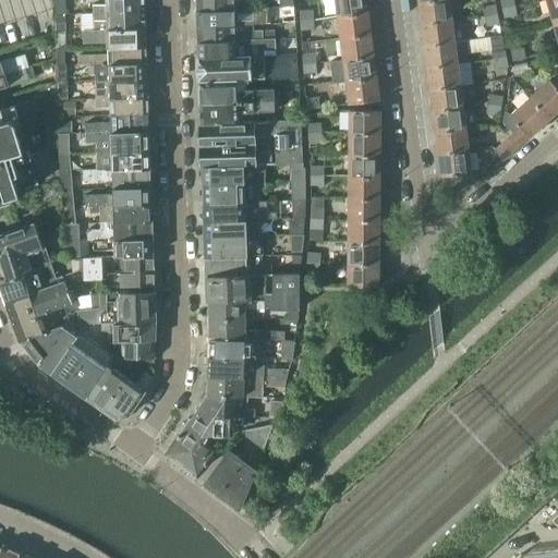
[(55,0),(56,14),(64,14),(63,0),(55,0)]
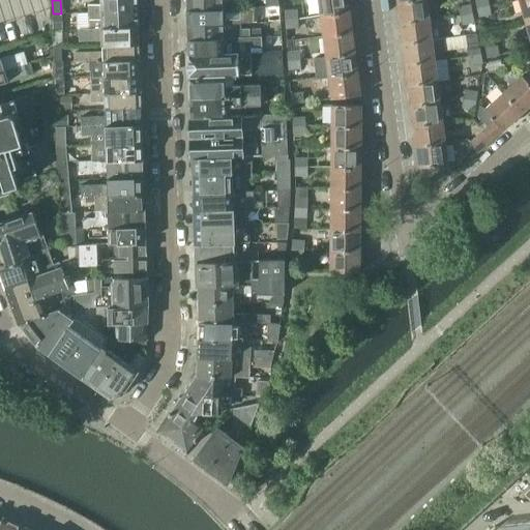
[(87,5),(88,12),(137,10),(136,0),(99,0),(100,4),(87,5)]
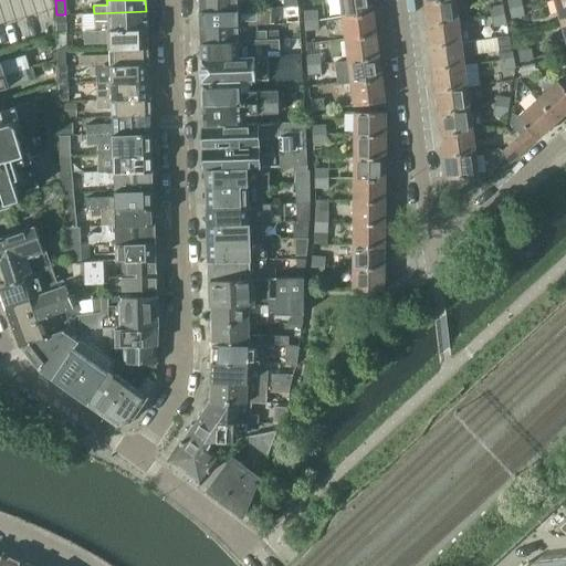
[(198,0),(199,11),(258,8),(258,0),(238,1),(238,0),(198,0)]
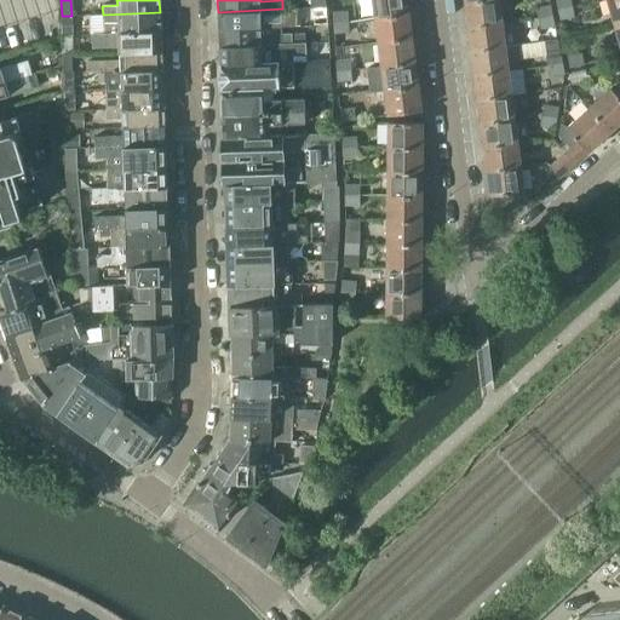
[(325,0),(311,0),(314,26),(327,26),(326,7),(325,0)]
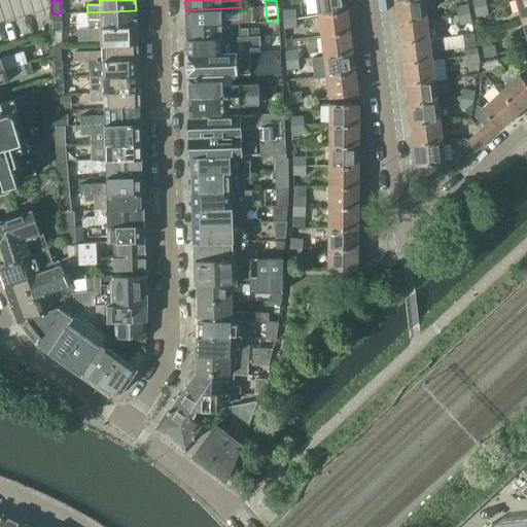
[(316,0),(319,16),(347,12),(345,0),(316,0)]
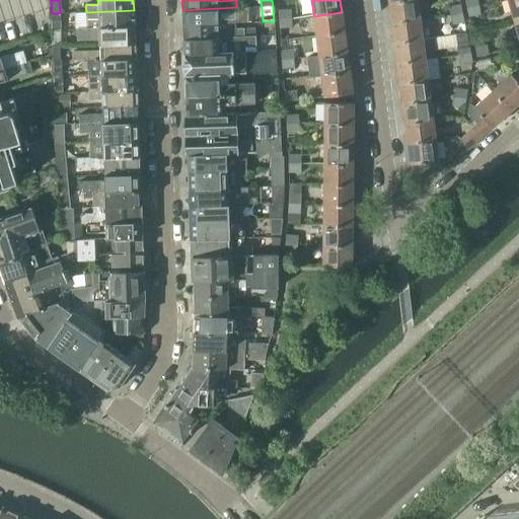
[(410,0),(389,3),(392,23),(420,20),(417,0),(410,0)]
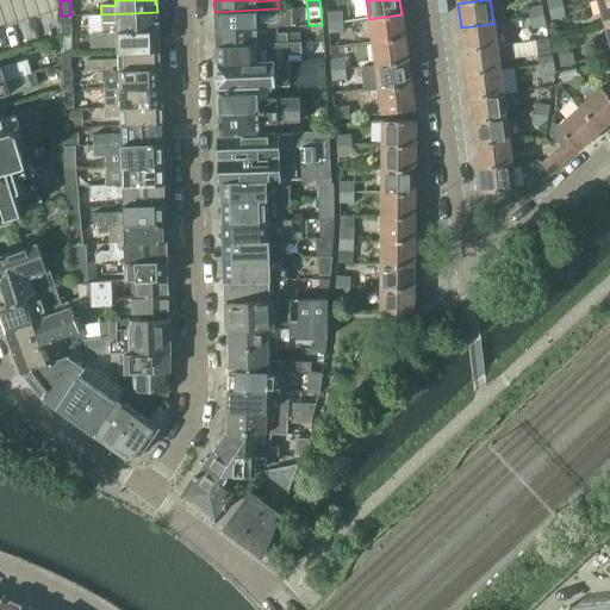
[(609,0),(597,0),(604,25),(609,23),(609,0)]
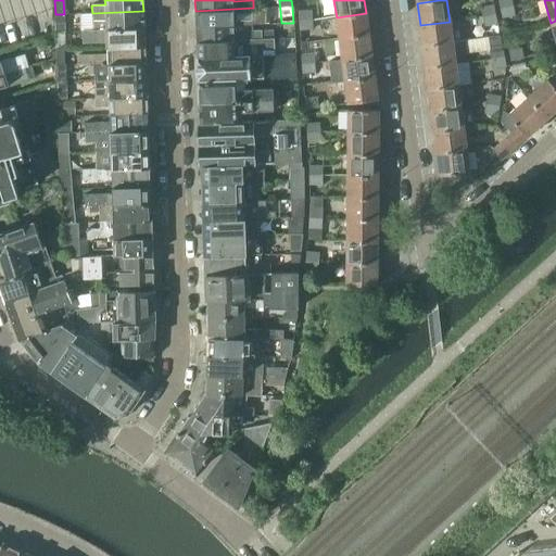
[(481,8),(482,16),(495,14),(493,4),(481,8)]
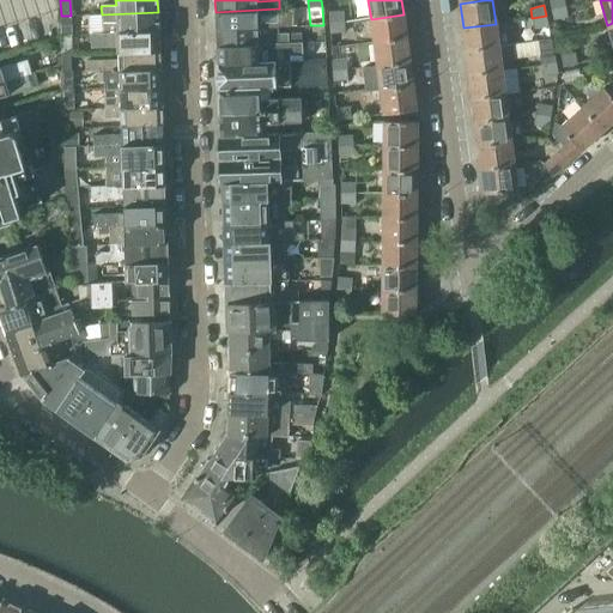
[(565,6),(551,8),(553,19),(566,17),(565,6)]
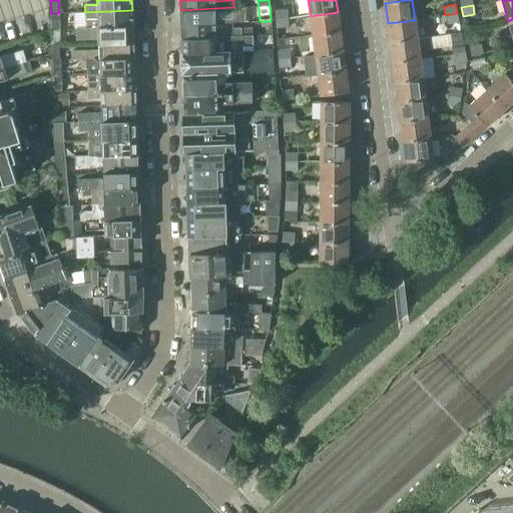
[(181,25),(232,22),(234,22),(234,16),(240,15),(239,7),(233,7),(180,10),(181,25)]
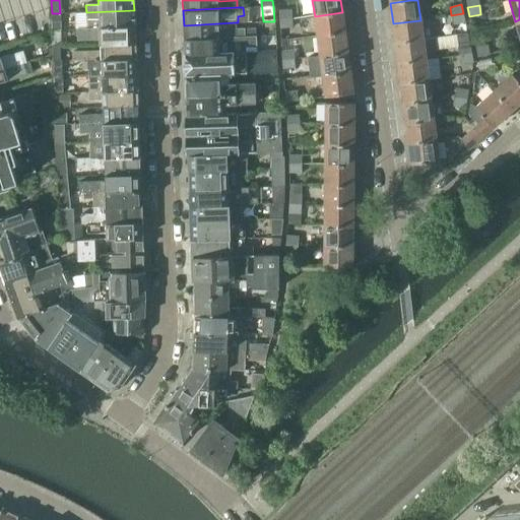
[(279,10),(279,18),(291,18),(291,9),(279,10)]
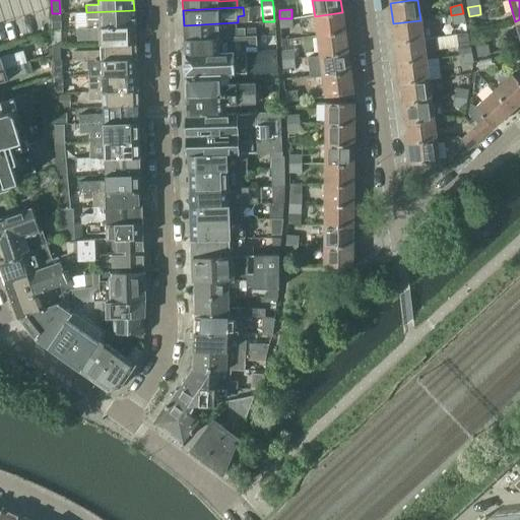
[(86,19),(86,28),(100,27),(135,26),(134,10),(86,12),(86,19)]
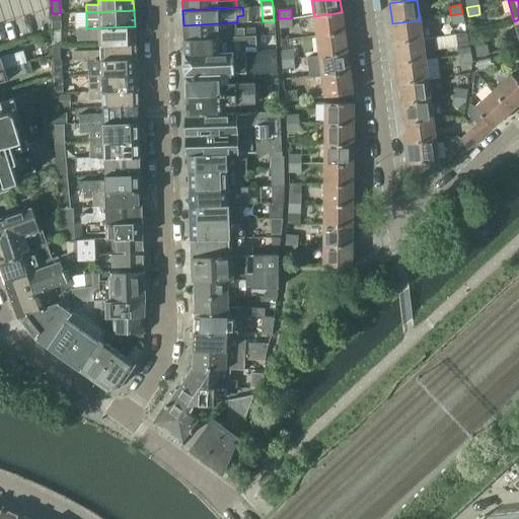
[(314,16),(316,35),(345,32),(342,12),(314,16)]
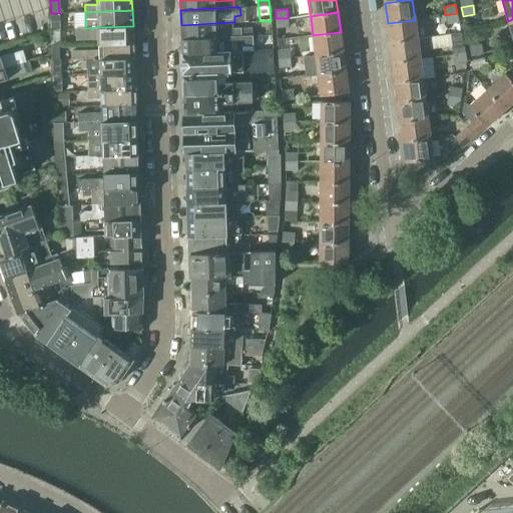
[(457,13),(445,15),(447,24),(459,21),(457,13)]
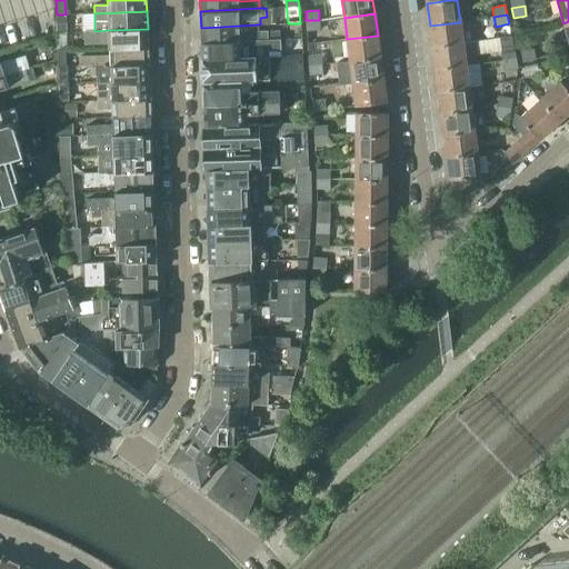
[(319,20),(306,20),(307,30),(320,29),(319,20)]
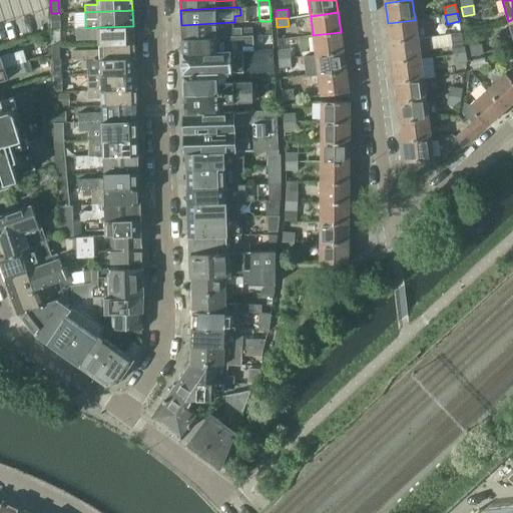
[(388,23),(390,43),(418,38),(415,20),(388,23)]
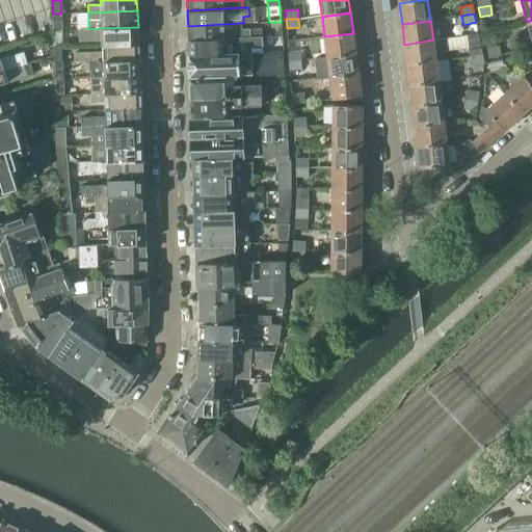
[(188,26),(188,41),(262,36),(262,29),(249,30),(249,29),(241,29),(241,23),(188,26)]
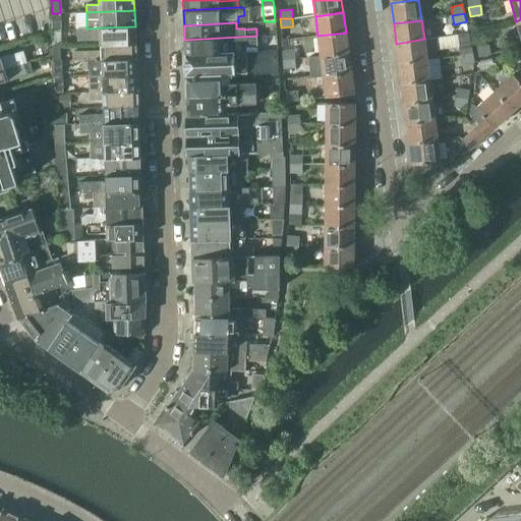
[(100,44),(100,45),(135,43),(135,26),(100,27),(87,29),(77,29),(77,41),(99,40),(99,44),(100,44)]
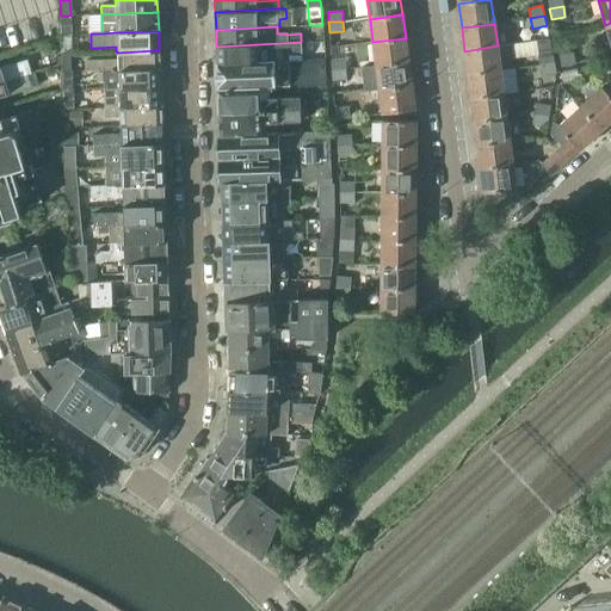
[(372,42),(376,66),(408,62),(406,38),(372,42)]
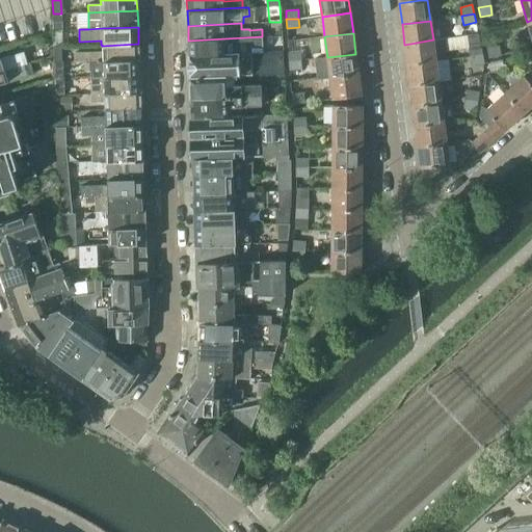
[(469,48),(470,56),(482,54),(480,45),(479,45),(477,34),(467,35),(442,40),(443,51),(469,48)]
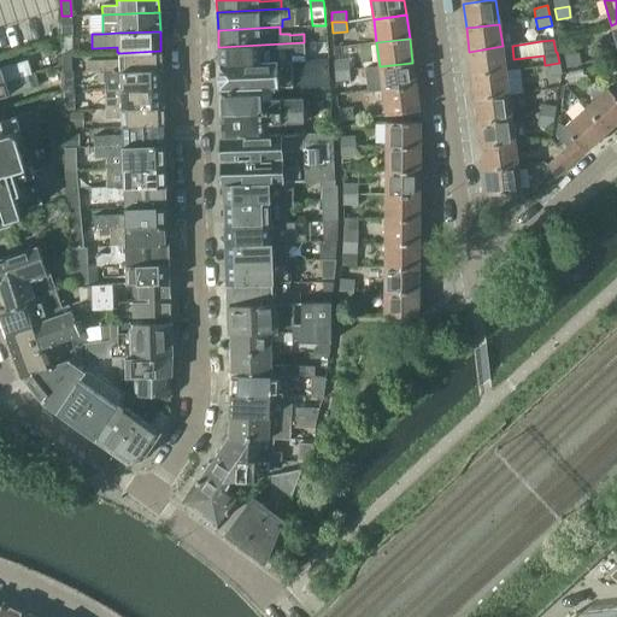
[(218,47),(219,66),(305,60),(304,42),(218,47)]
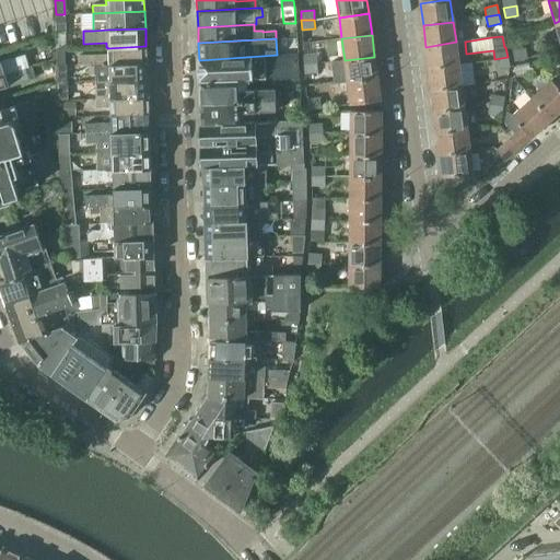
[(426,47),(429,69),(458,65),(457,51),(465,50),(464,41),(456,42),(426,47)]
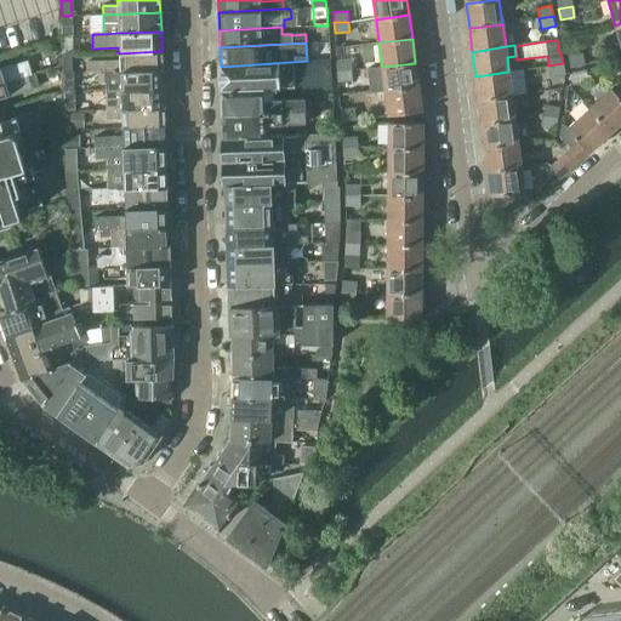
[(85,70),(98,70),(163,69),(161,51),(119,53),(119,60),(85,61),(85,70)]
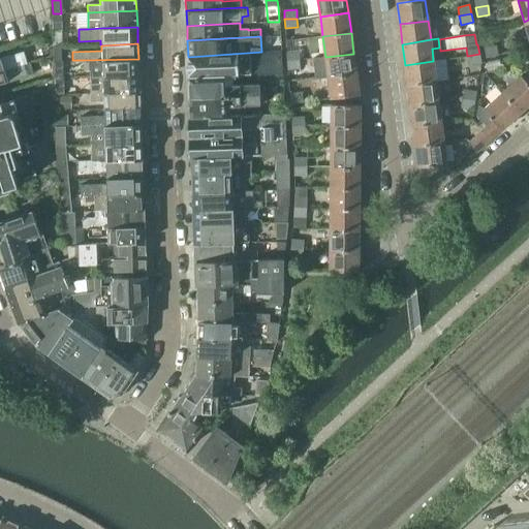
[(496,45),(485,49),(487,57),(498,55),(496,45)]
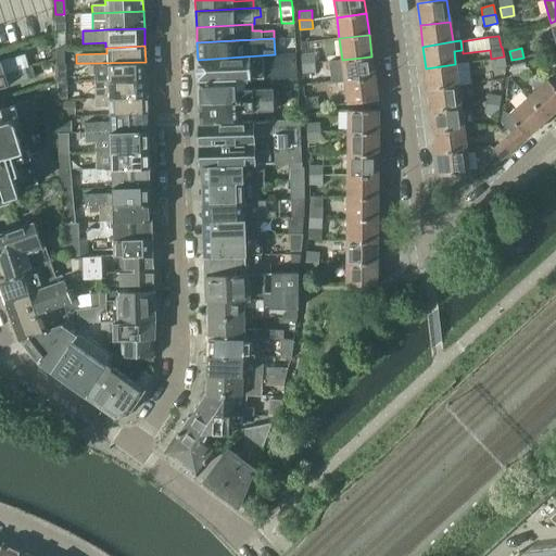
[(301,53),(302,64),(315,63),(314,53),(301,53)]
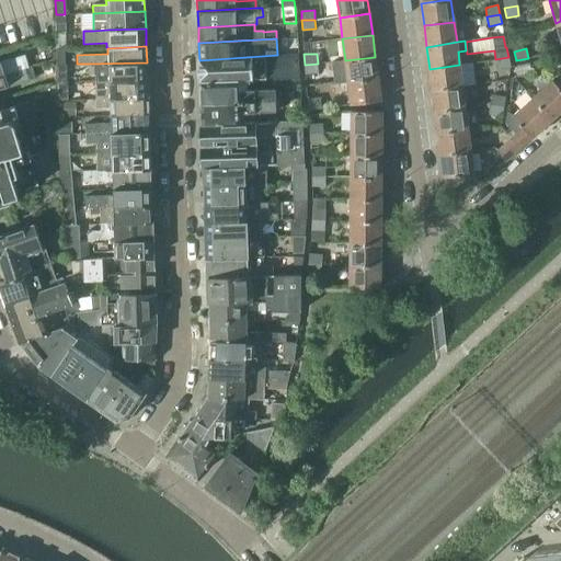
[(0,76),(29,68),(24,55),(0,61),(0,76)]
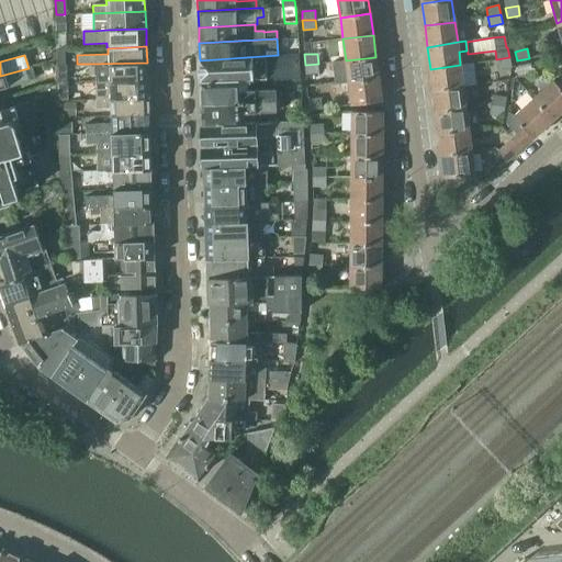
[(200,60),(200,82),(247,79),(300,79),(299,55),(278,55),(200,60)]
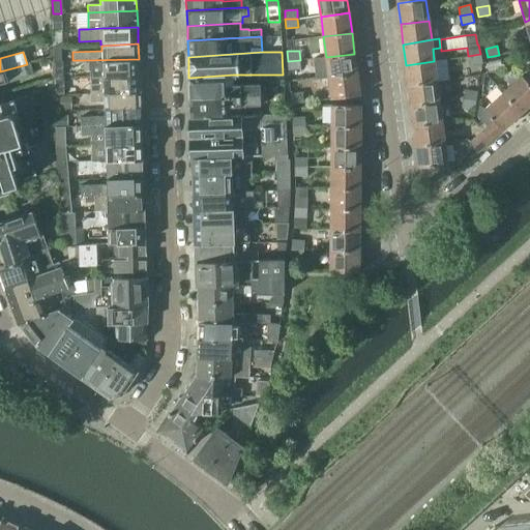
[(326,57),(329,78),(357,75),(354,54),(326,57)]
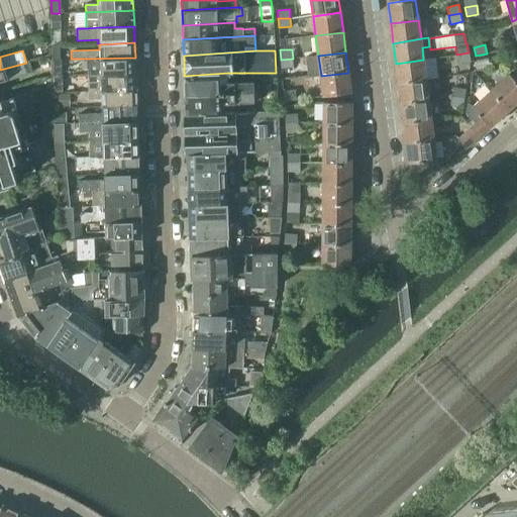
[(469,53),(456,55),(458,63),(470,61),(469,53)]
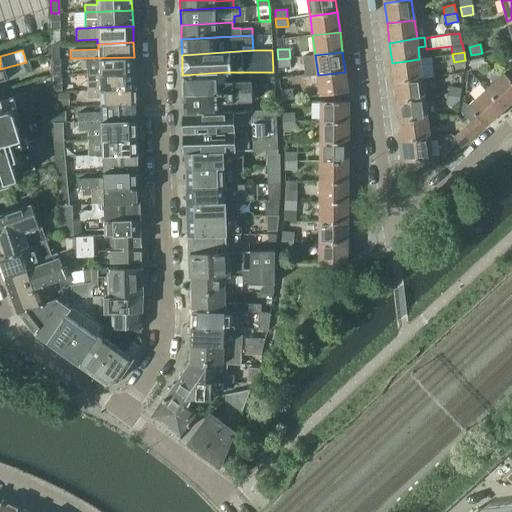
[(81,69),(86,69),(86,71),(87,74),(134,72),(134,57),(81,58),(81,69)]
